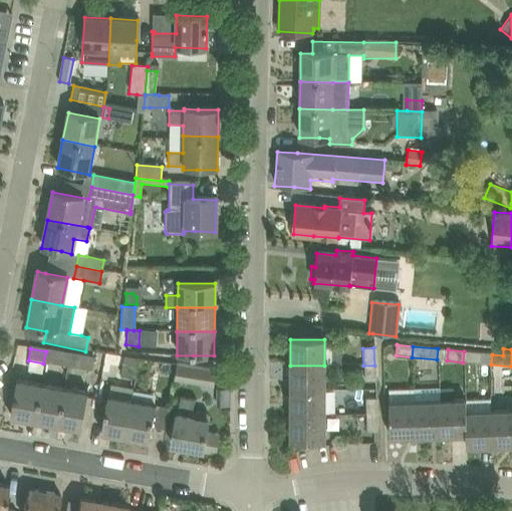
[(43,363),(67,367),(69,355),(50,351),(46,351),(43,363)]
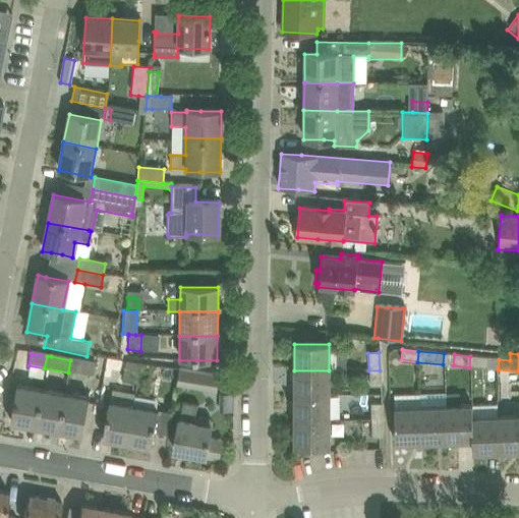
[(498,369),(499,359),(470,356),(469,367),(498,369)]
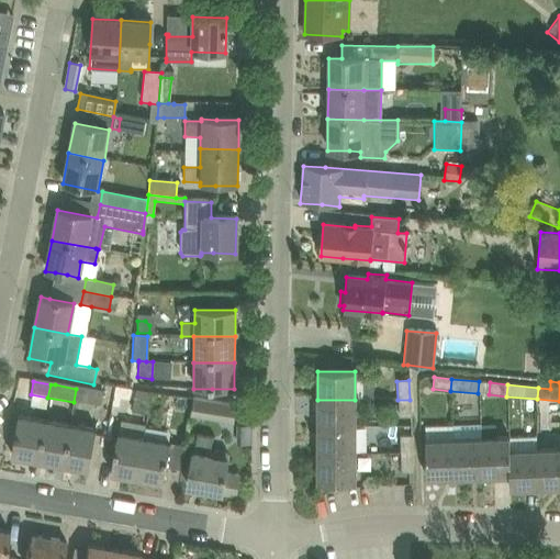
[(76,389),(74,402),(100,406),(102,393),(76,389)]
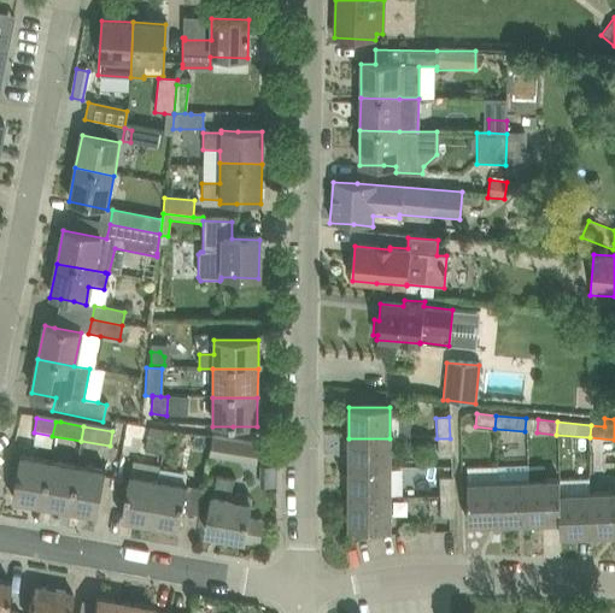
[(258,446),(235,442),(212,437),(209,455),(232,460),(256,464),(258,446)]
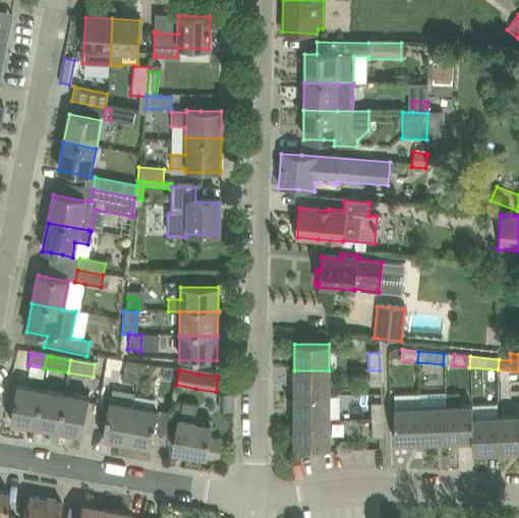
[(136,384),(138,372),(123,370),(121,381),(136,384)]
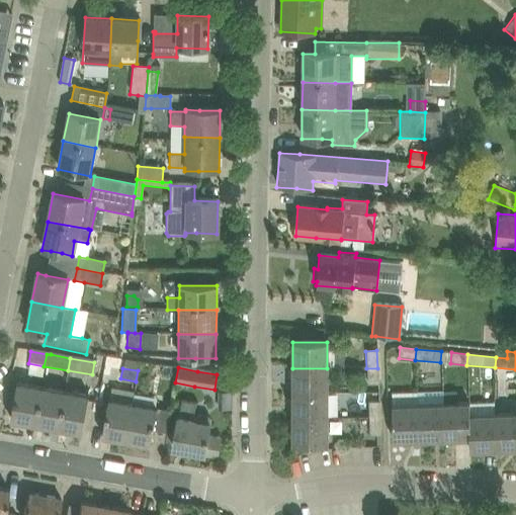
[(326,394),(341,394),(341,368),(340,368),(327,368),(292,368),(292,394),(326,394)]
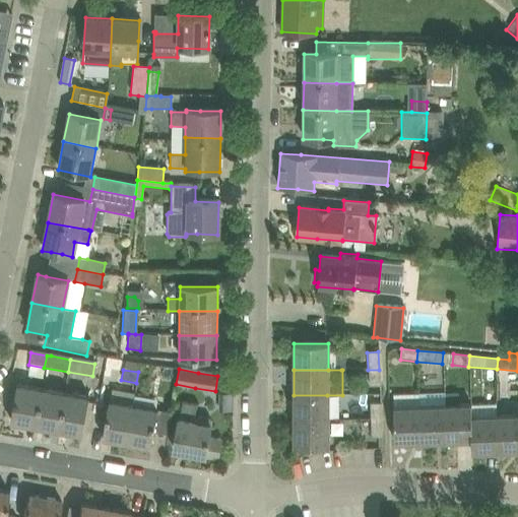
[(368,370),(369,386),(380,386),(379,370),(368,370)]
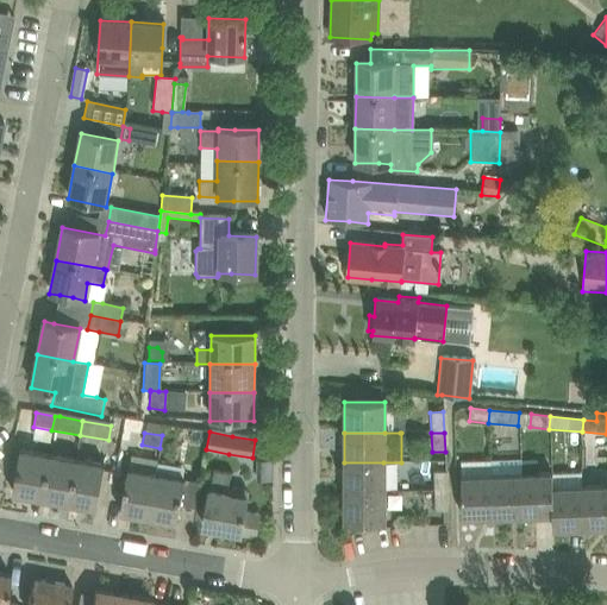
[(162,435),(160,448),(179,452),(181,439),(162,435)]
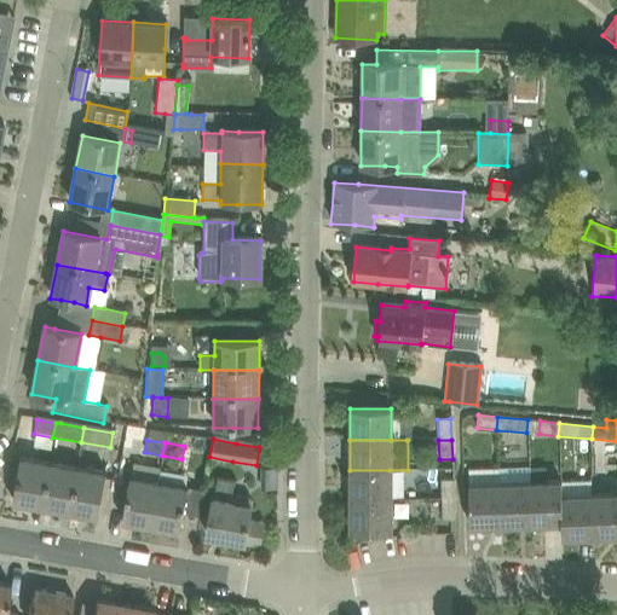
[(47,464),(44,463),(19,458),(11,503),(40,508),(47,464)]
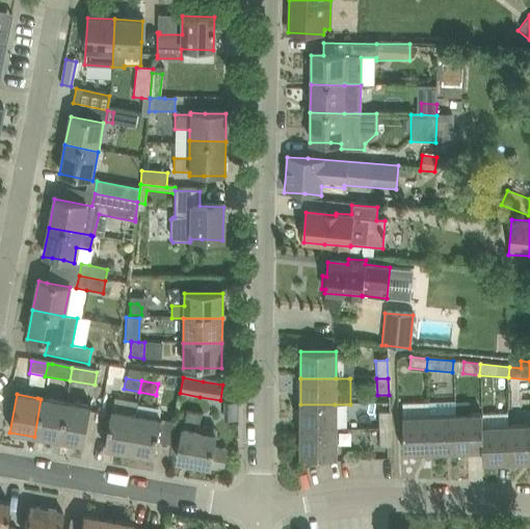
[(65,403),(41,399),(34,437),(59,441),(65,403)]
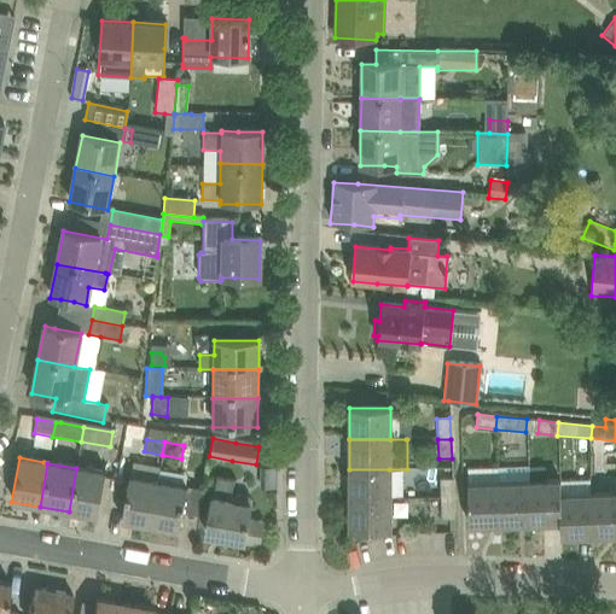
[(542,467),(527,467),(528,484),(529,525),(559,524),(558,481),(542,483),(542,467)]
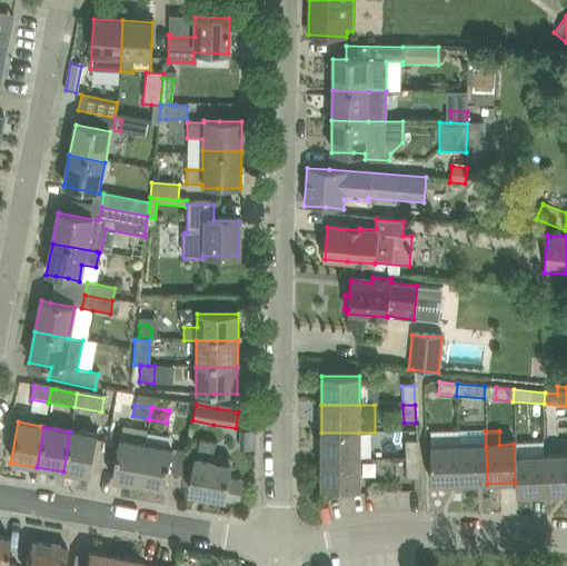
[(70,432),(63,472),(89,477),(97,436),(70,432)]
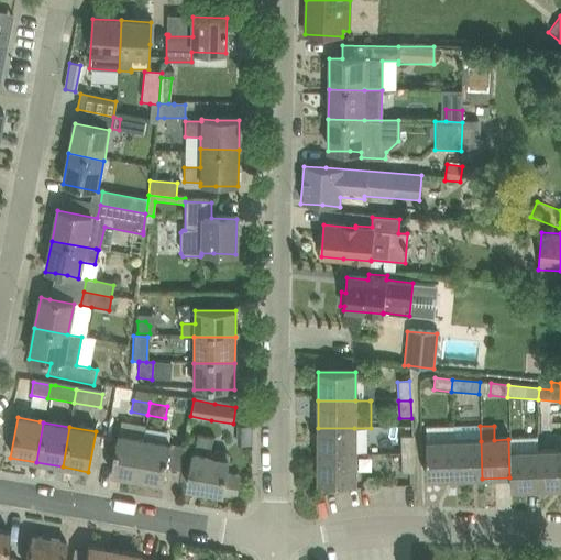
[(355,456),(354,428),(318,428),(318,456),(355,456)]
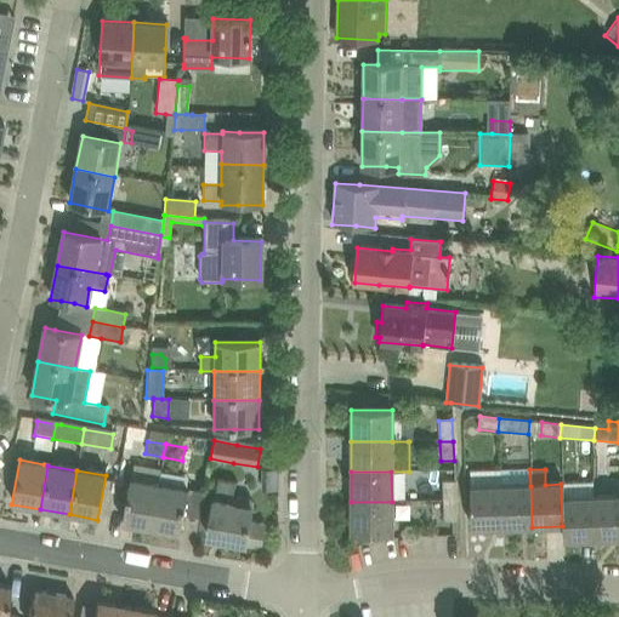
[(130,479),(125,500),(121,524),(151,529),(158,484),(130,479)]
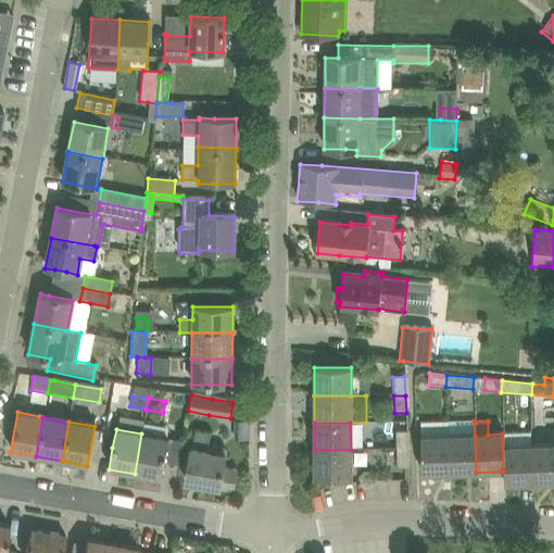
[(193,430),(188,462),(185,482),(219,489),(226,453),(223,448),(208,445),(210,434),(193,430)]
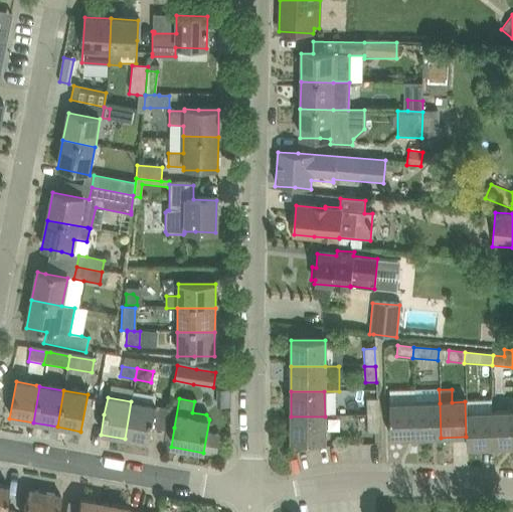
[(377,417),(376,399),(365,399),(366,417),(377,417)]
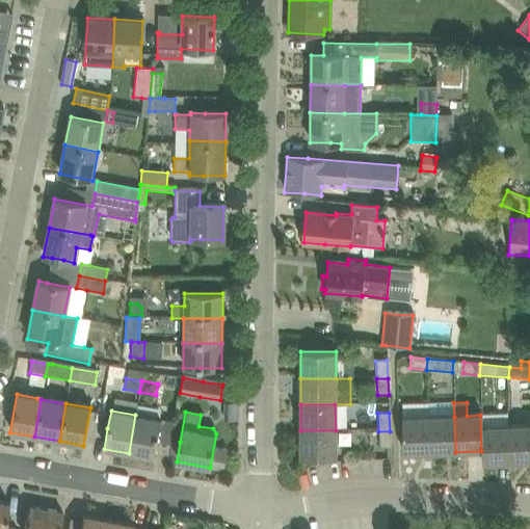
[(508,463),(507,426),(506,414),(480,415),(481,451),(482,464),(508,463)]
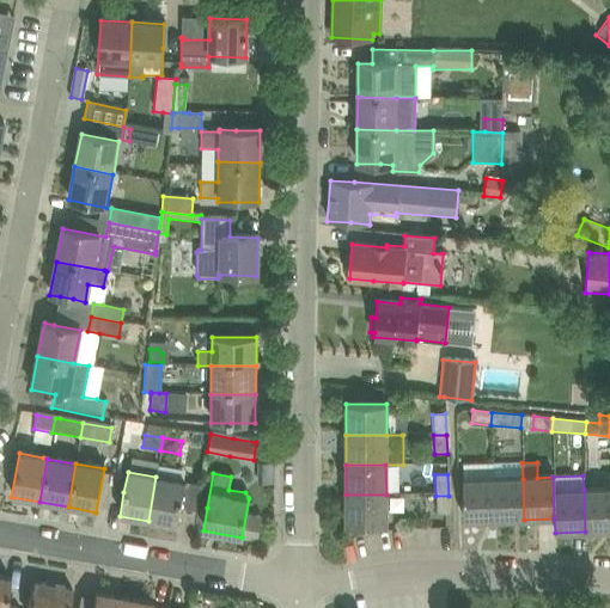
[(177,527),(180,508),(184,481),(157,477),(156,477),(148,521),(177,527)]
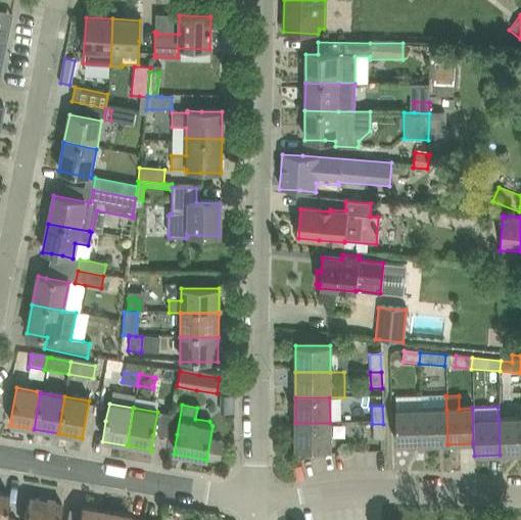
[(446,410),(421,411),(422,444),(447,444),(446,410)]
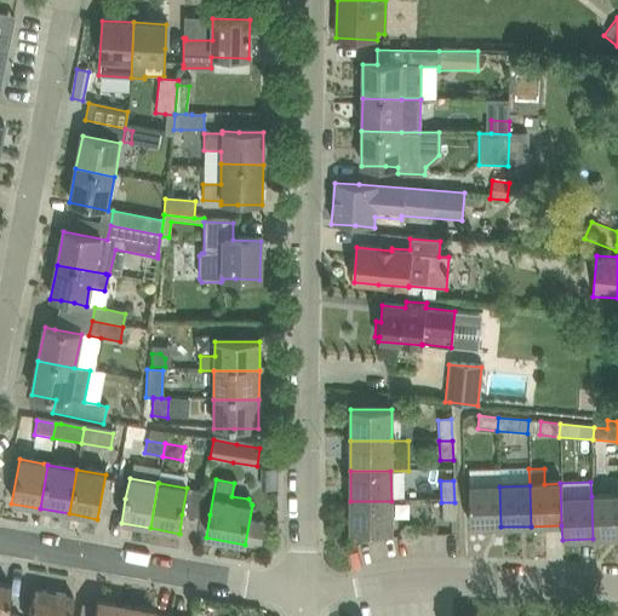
[(501,527),(499,487),(469,488),(470,528),(501,527)]
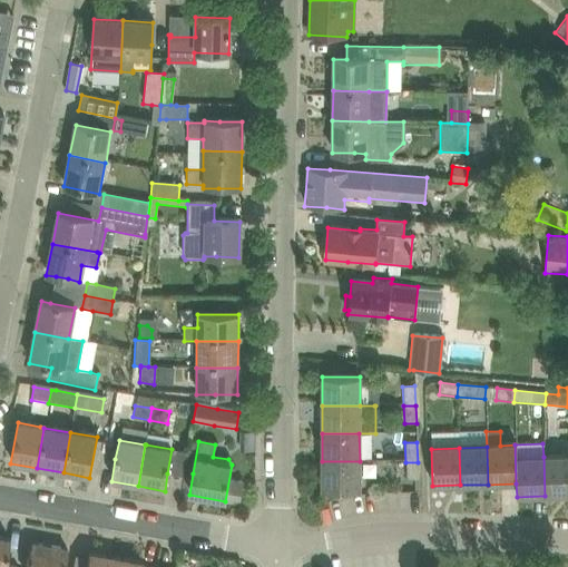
[(567,494),(567,455),(544,457),(545,496),(567,494)]
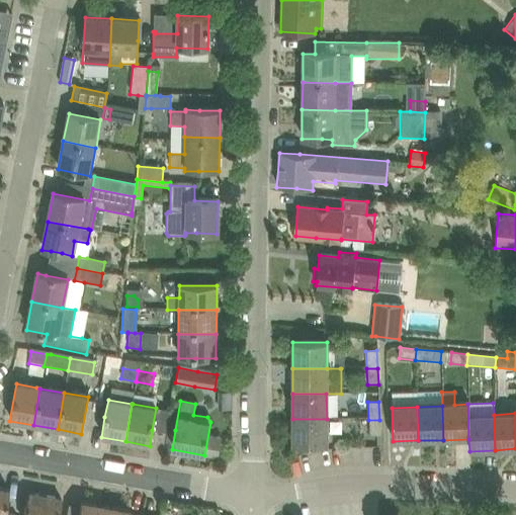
[(327,445),(327,425),(327,419),(292,419),(292,445),(327,445)]
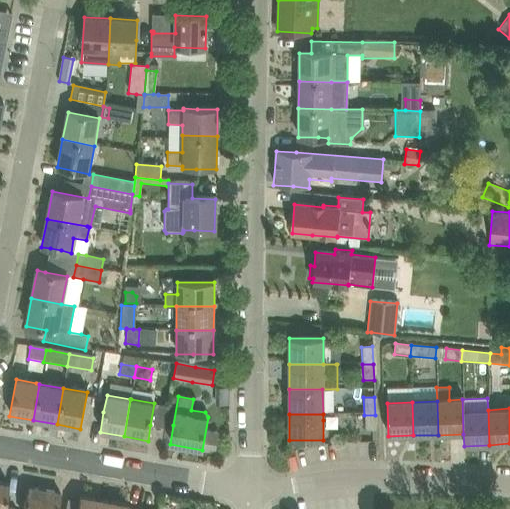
[(376,431),(375,415),(364,415),(365,431),(376,431)]
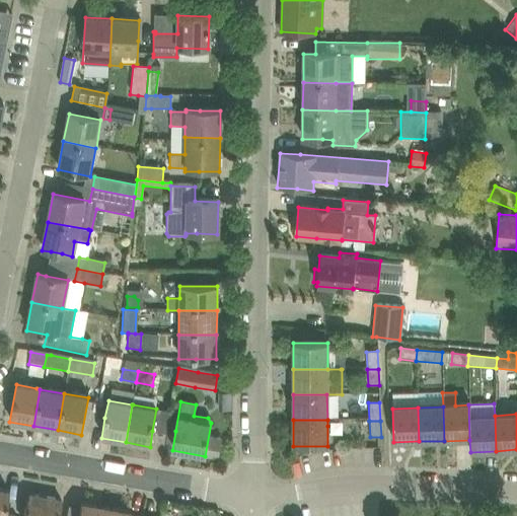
[(26,495),(22,515),(57,515),(59,501),(26,495)]
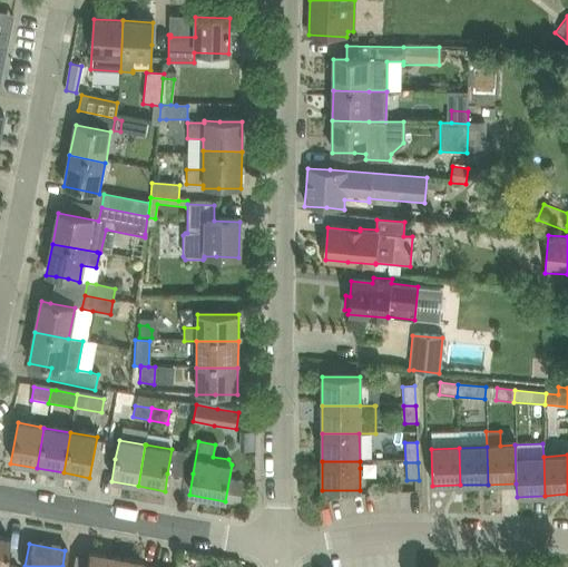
[(113,566),(114,559),(86,554),(84,566),(113,566)]
